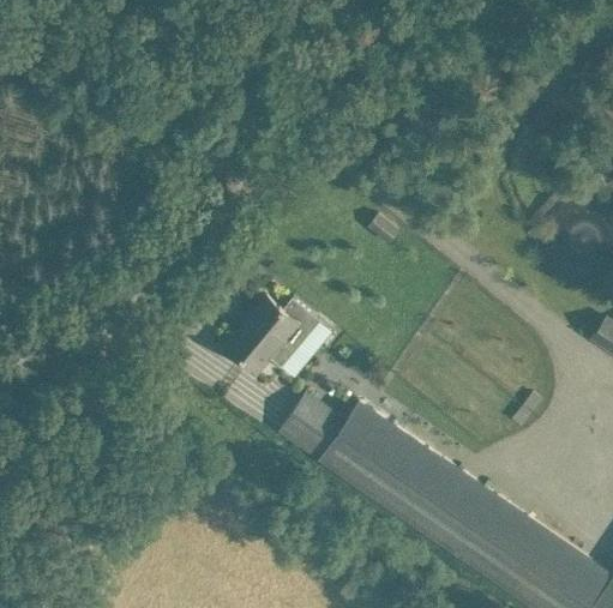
[(265,298),(226,345),(257,371),(268,357),(278,367),(281,368),(319,323),(319,321),(317,319),(292,299),(282,311),(265,298)]
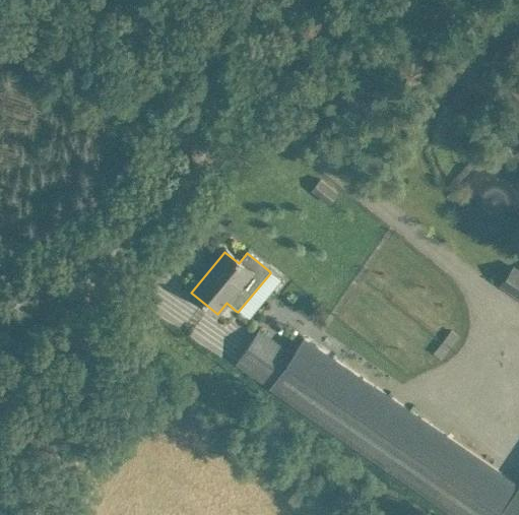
[(518,302),(518,272),(512,268),(499,288),(518,302)]
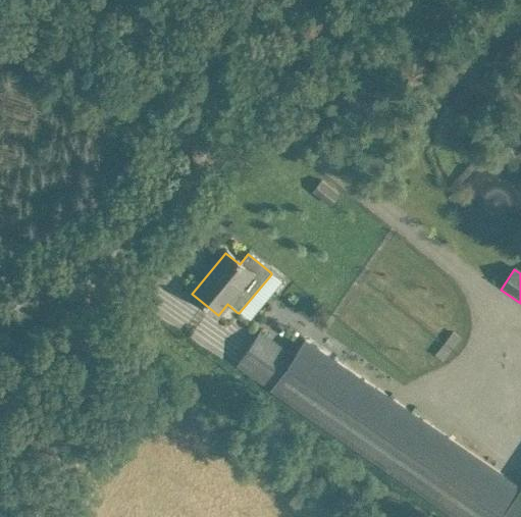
[(517,488),(305,340),(294,358),(259,334),(238,366),(453,516),(498,516),(506,504),(517,488)]
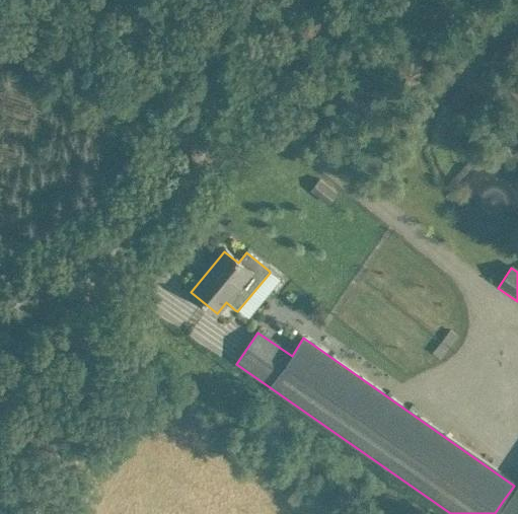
[(517,513),(517,484),(497,513),(517,513)]
